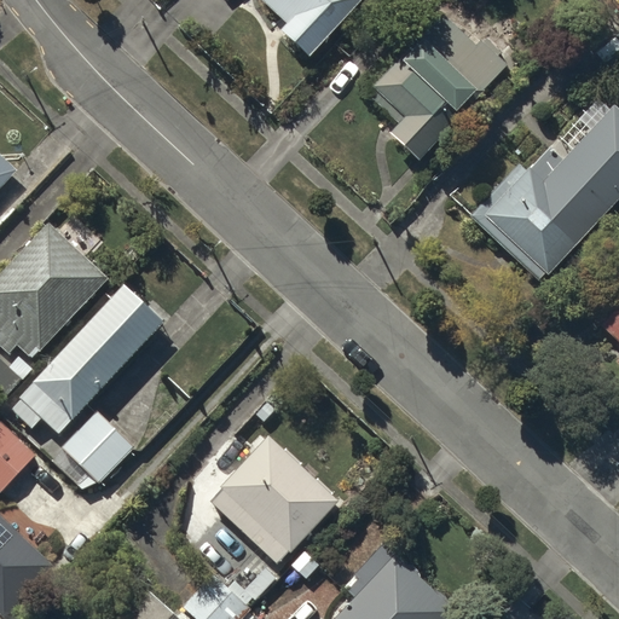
[(260,0),(287,23),(279,30),(310,57),(362,0),(260,0)]
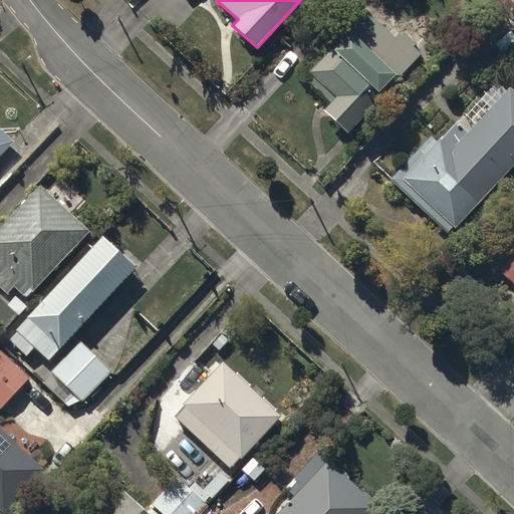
[(397,36),(366,9),(309,71),(336,96),(325,109),(348,130),(419,52),(412,46),(416,42),(402,30),(397,36)]
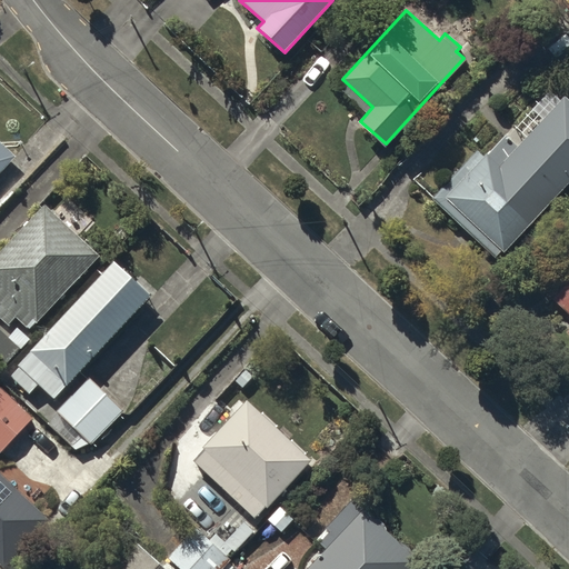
[(568,180),(568,99),(565,95),(518,145),(508,135),(486,158),(479,151),(435,198),(497,257),(568,180)]
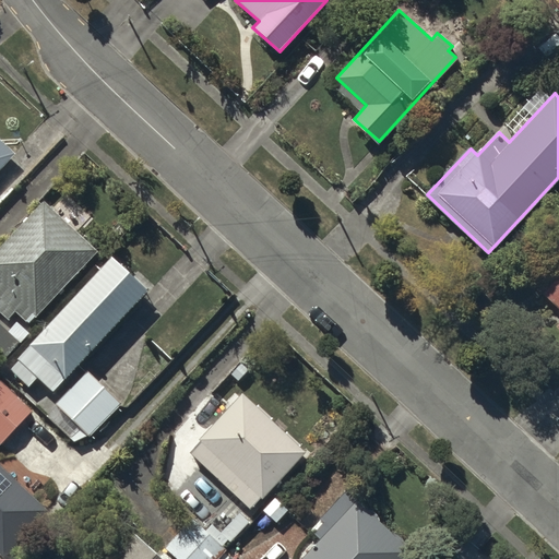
[(0,169),(16,153),(0,138),(0,169)]
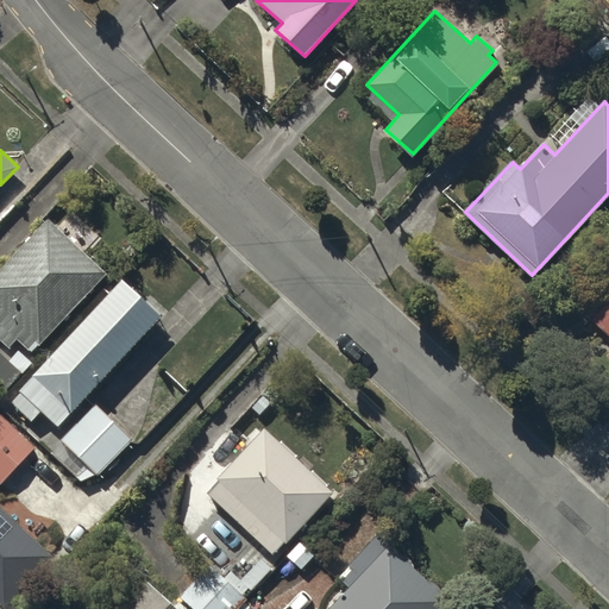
[(106,272),(48,219),(0,270),(0,338),(8,346),(17,338),(32,353),(106,272)]
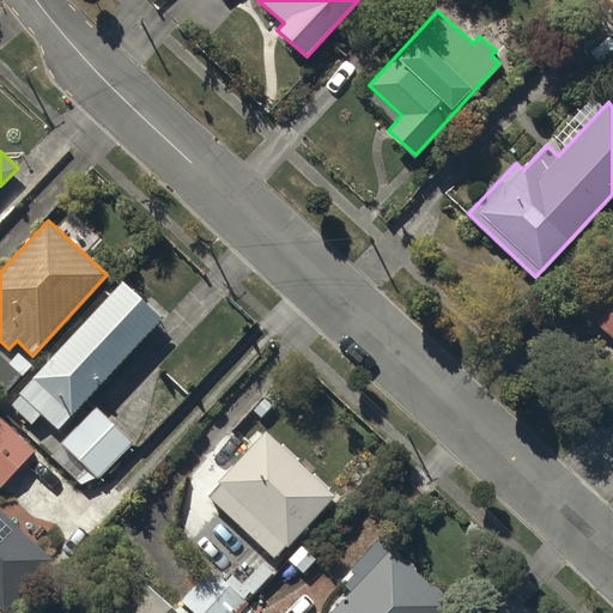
[(159,316),(122,283),(20,393),(23,396),(13,405),(31,422),(42,410),(59,424),(159,316)]
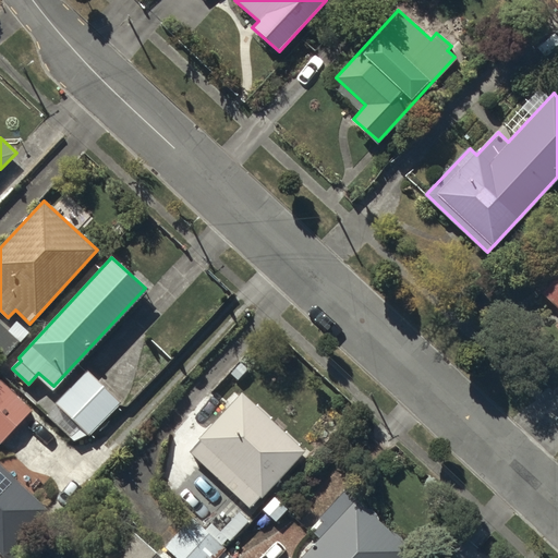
[(557,277),(543,293),(557,306),(557,322),(554,326),(557,329),(557,277)]
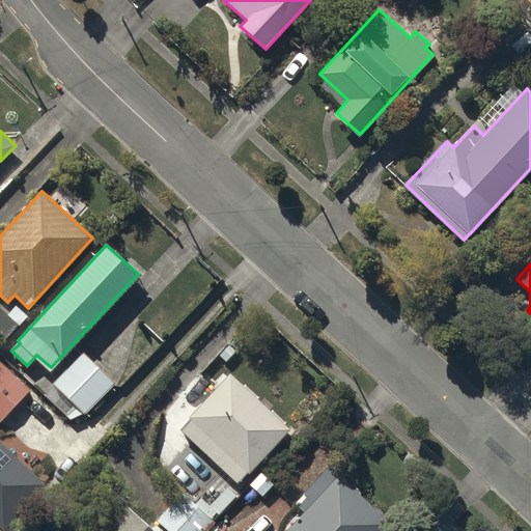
[(28,316),(17,306),(9,314),(20,325),(28,316)]
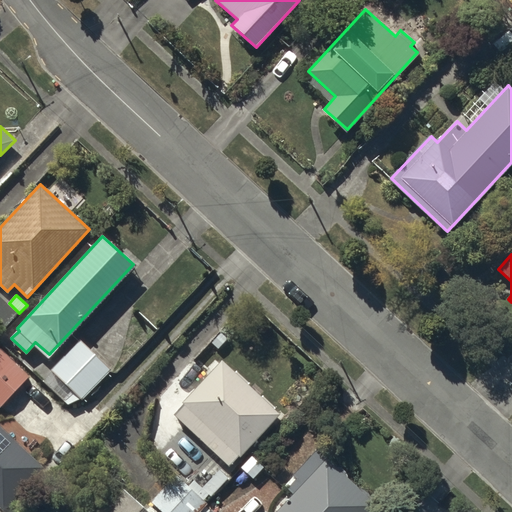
[(17,314),(0,296),(0,324),(4,328),(17,314)]
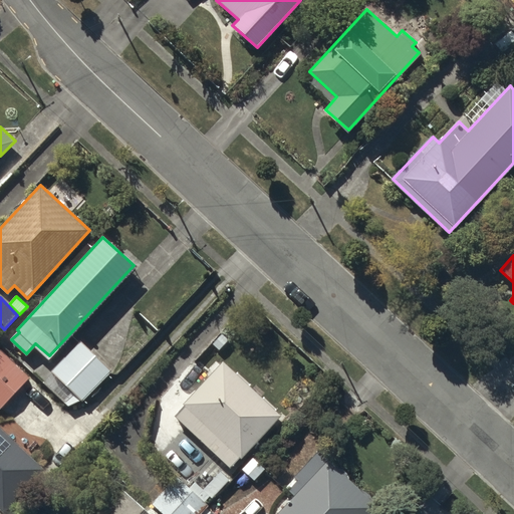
[(110,371),(80,342),(52,371),(82,401),(110,371)]
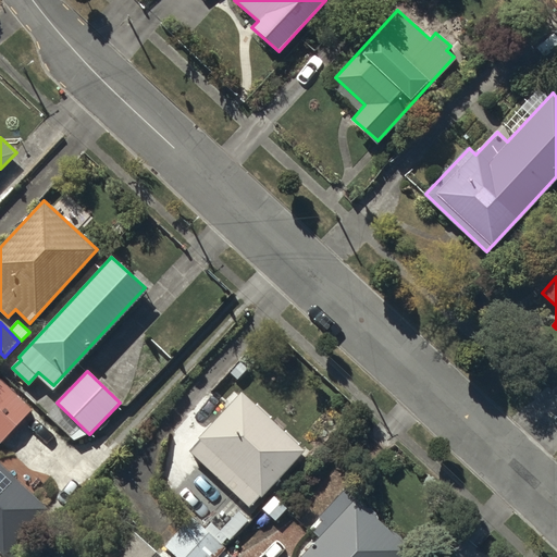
[(33,409),(0,378),(0,441),(1,443),(33,409)]
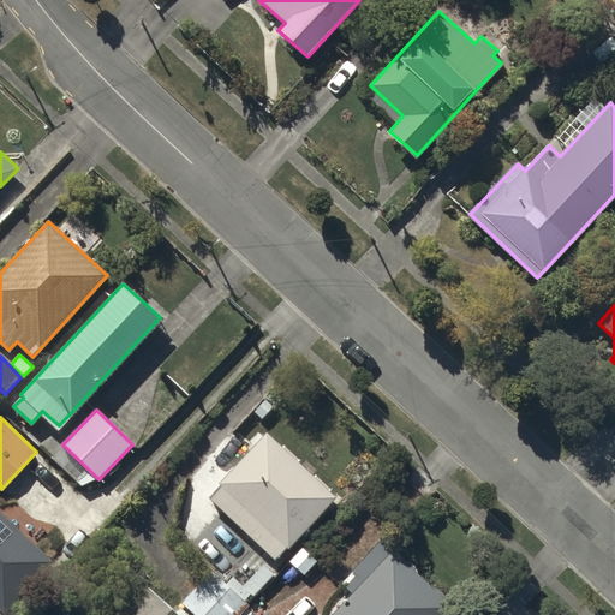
[(336,499),(267,434),(208,497),(278,561),(336,499)]
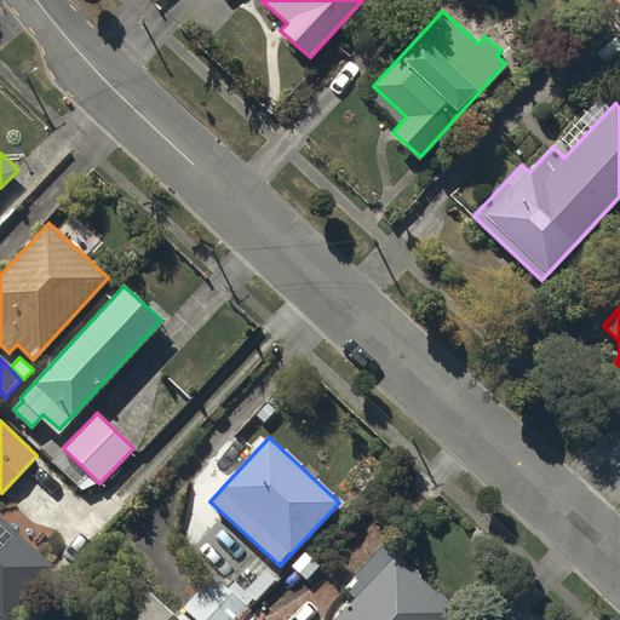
[(55,566),(0,515),(0,612),(6,618),(55,566)]
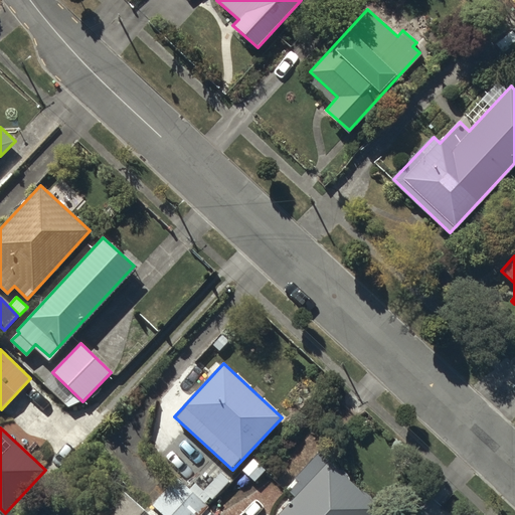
[(371,514),(379,507),(328,461),(324,465),(316,458),(287,489),(296,497),(279,514),(371,514)]
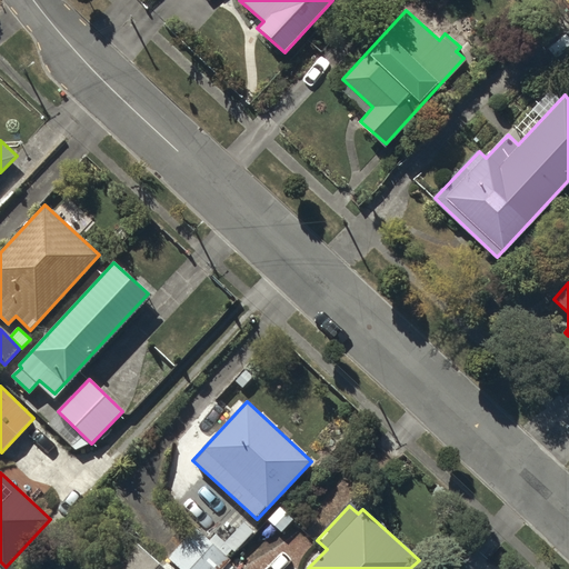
[(293,519),(280,507),(269,520),(282,531),(293,519)]
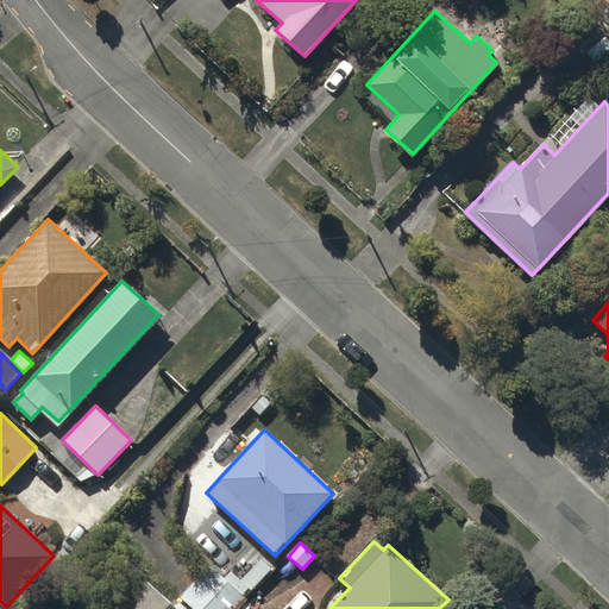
[(233,608),(244,598),(211,566),(181,597),(193,608),(233,608)]
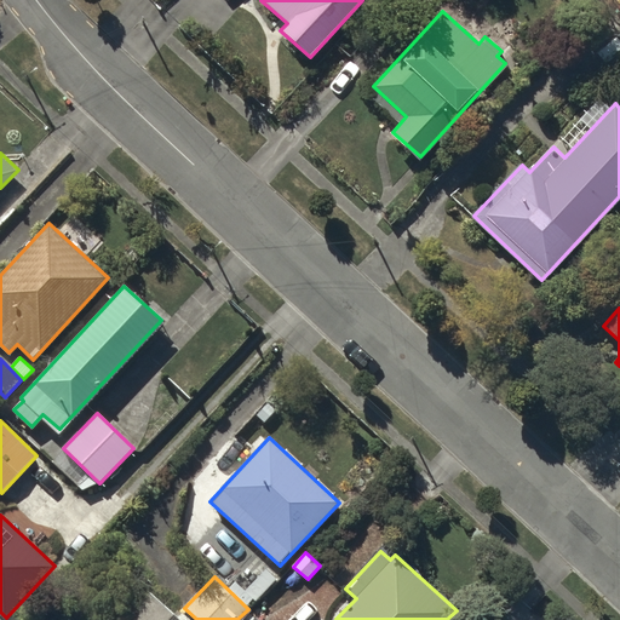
[(179,619),(150,592),(122,619),(179,619)]
